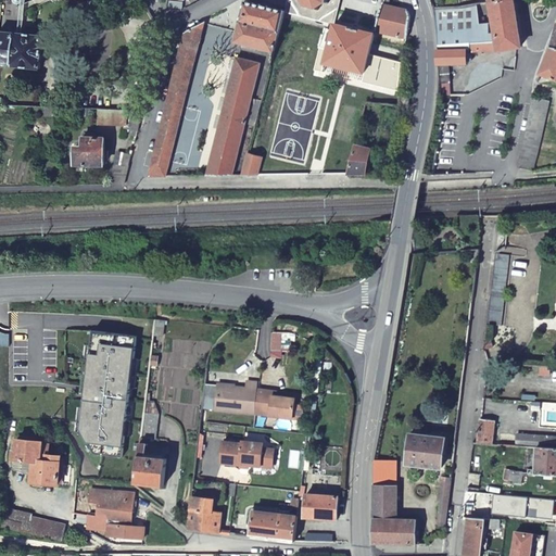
[(173,0),(163,0),(163,8),(177,9),(179,1),(173,0)]
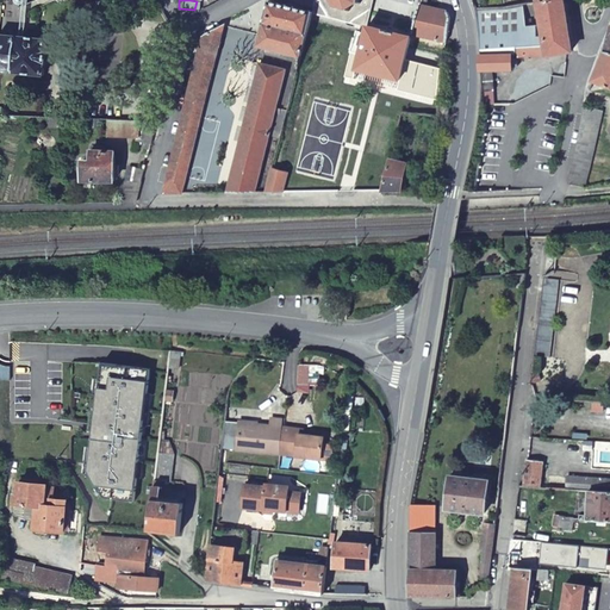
[(300,62),(312,10),(297,6),(273,0),(271,0),(261,44),(298,54),(297,61),(300,62)]
